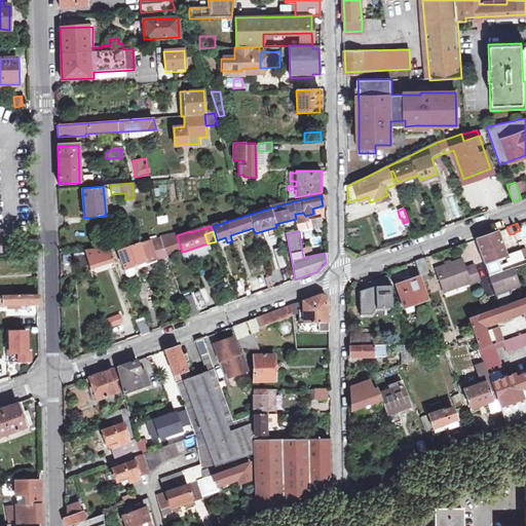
[(475,238),(484,265),(497,260),(506,256),(496,231),(475,238)]
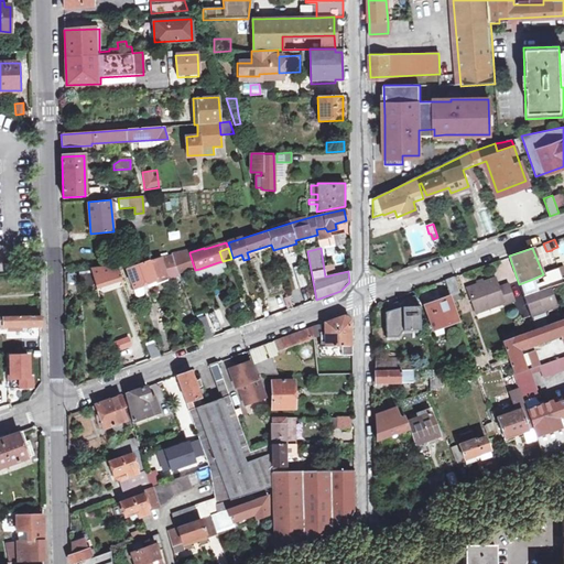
[(190,253),(173,259),(177,272),(194,267),(190,253)]
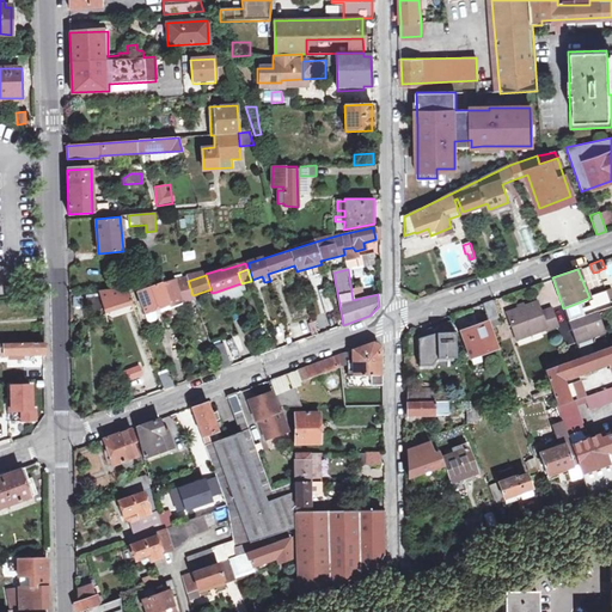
[(188,281),(187,276),(136,292),(145,317),(194,300),(193,295),(188,281)]
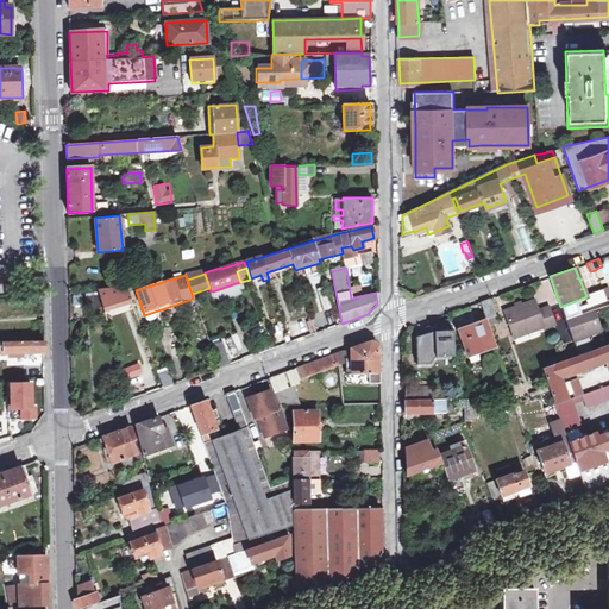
[(236,283),(215,290),(219,301),(239,295),(236,283)]
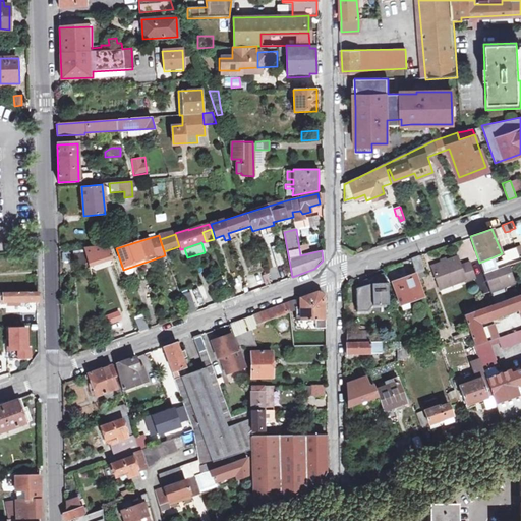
[(87,265),(109,257),(110,262),(105,264),(108,272),(116,269),(108,246),(83,249),(83,250),(73,251),(75,267),(87,265)]
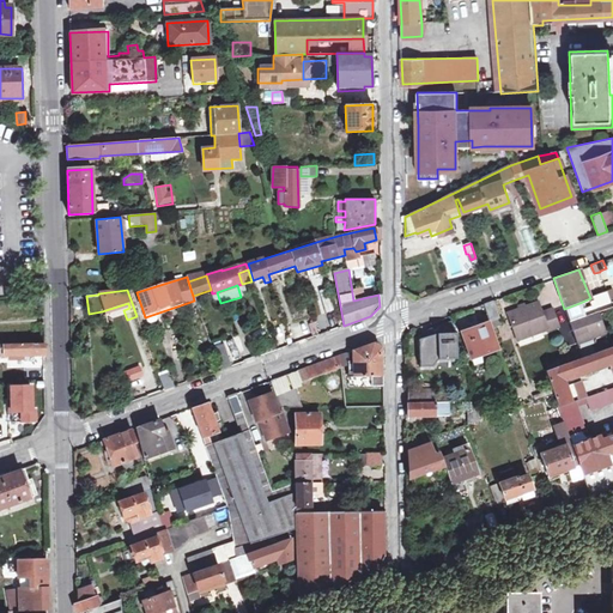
[(611,307),(606,293),(592,298),(593,302),(589,303),(593,313),(569,322),(571,331),(602,320),(599,311),(611,307)]
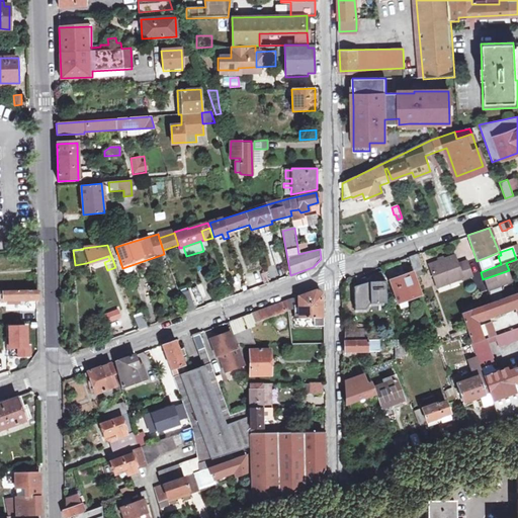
[(270,251),(274,264),(281,261),(277,249),(270,251)]
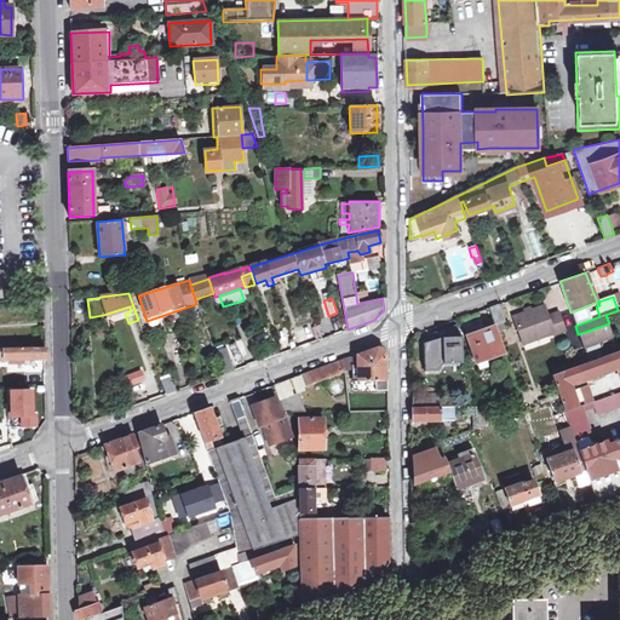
[(506,322),(499,303),(489,306),(495,326),(506,322)]
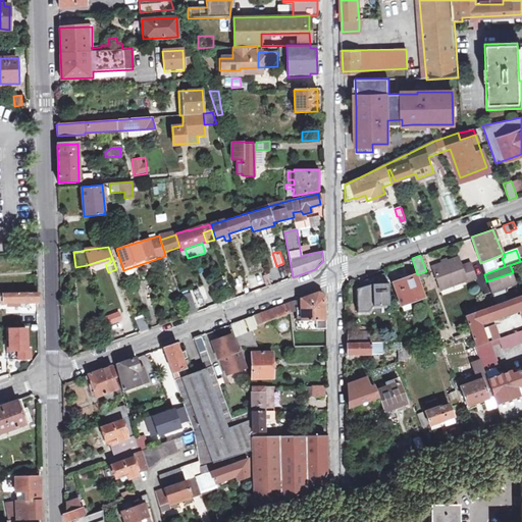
[(431,266),(438,284),(450,281),(451,283),(465,278),(466,280),(474,277),(469,263),(460,265),(457,257),(431,266)]
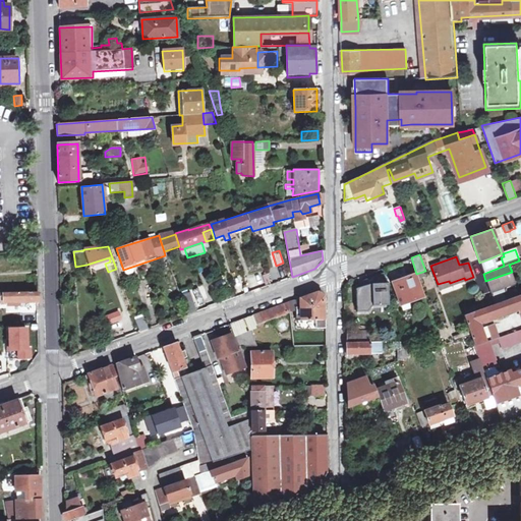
[(512,272),(485,281),(489,290),(515,281),(512,272)]
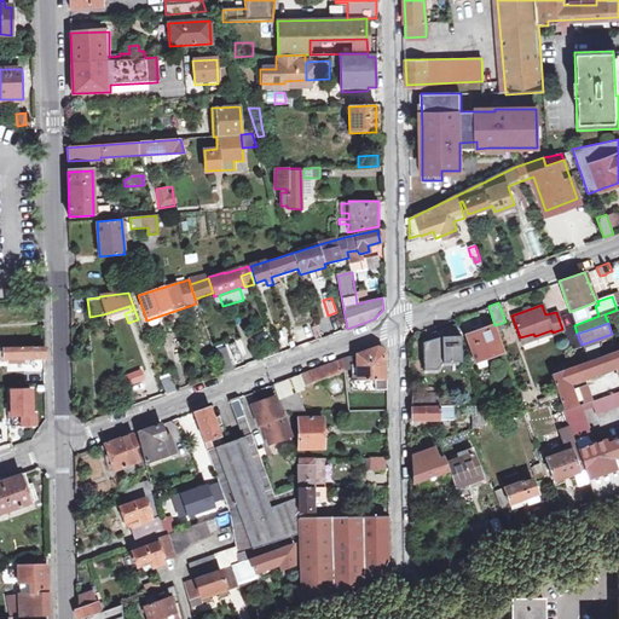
[(427,336),(435,363),(461,353),(451,328),(427,336)]
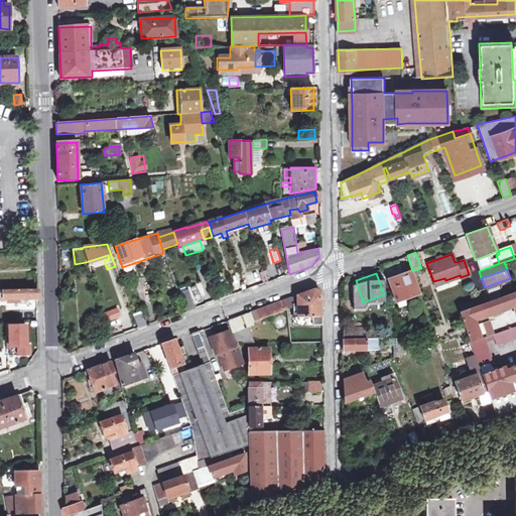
[(389,281),(396,301),(417,293),(410,273),(389,281)]
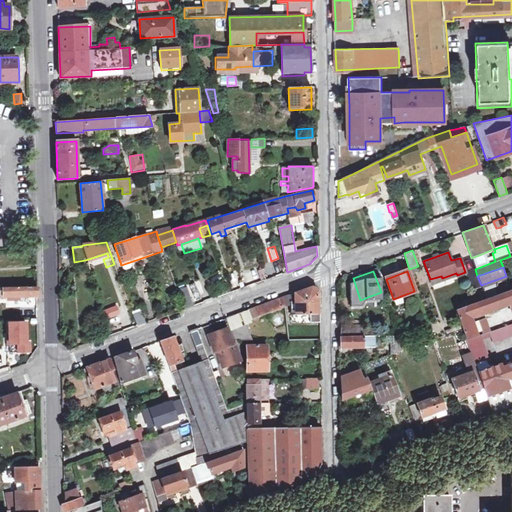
[(0,295),(20,295),(20,297),(37,297),(37,287),(0,287),(0,295)]
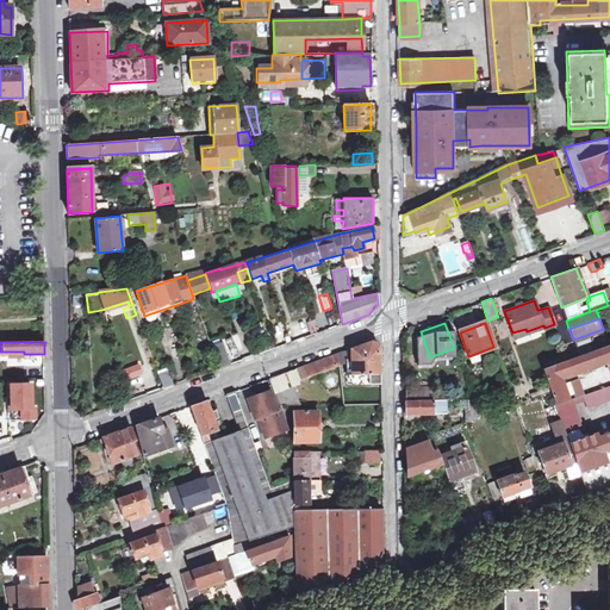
[(230,365),(222,343),(211,347),(219,368),(230,365)]
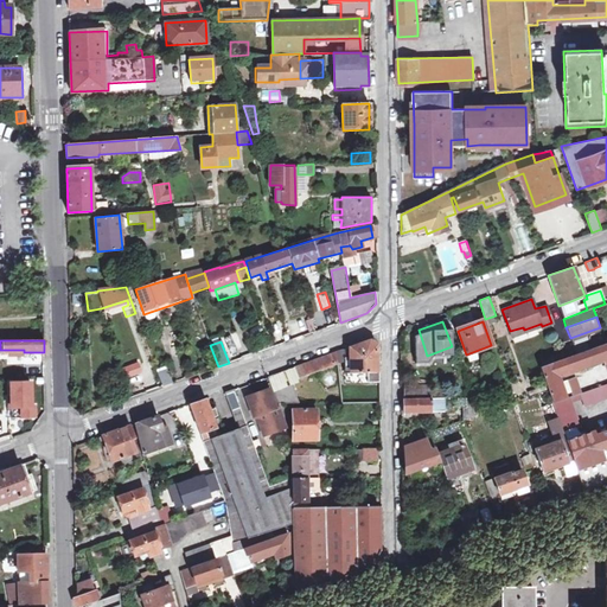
[(379,374),(378,347),(370,342),(344,350),(344,372),(379,374)]
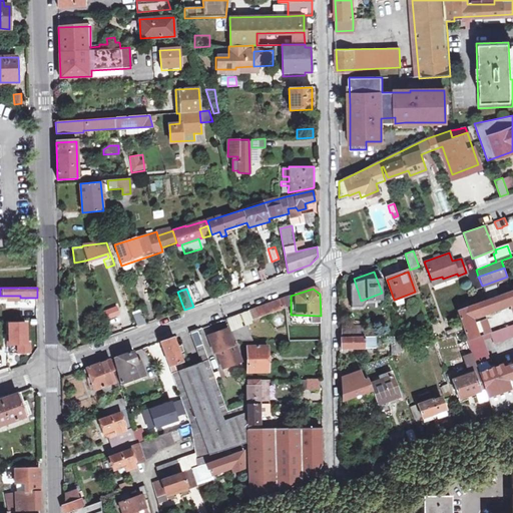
[(512,290),(456,311),(463,331),(467,341),(490,333),(486,321),(477,321),(475,316),(490,310),(503,306),(506,302),(505,300),(510,298),(512,306),(512,290)]
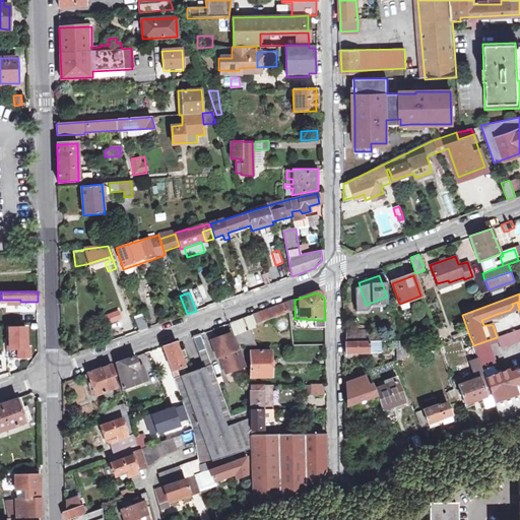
[(257,328),(263,326),(261,321),(286,312),(286,303),(252,316),(257,328)]
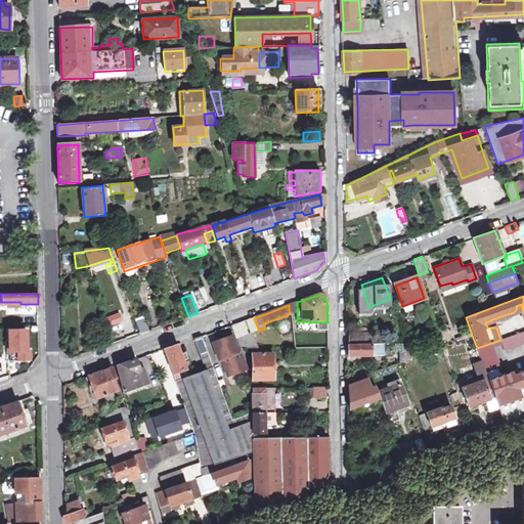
[(124,321),(120,312),(106,317),(110,326),(124,321)]
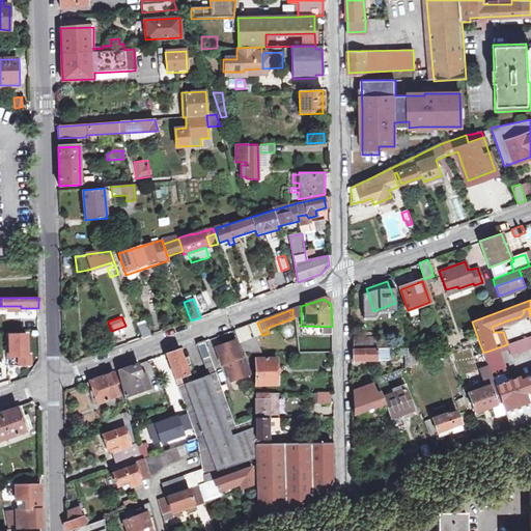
[(38,317),(21,318),(21,329),(38,329),(38,317)]
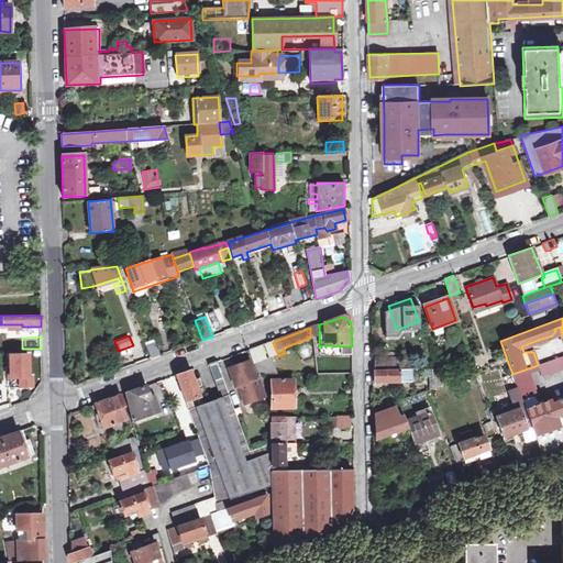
[(152,357),(159,355),(154,340),(145,343),(152,357)]
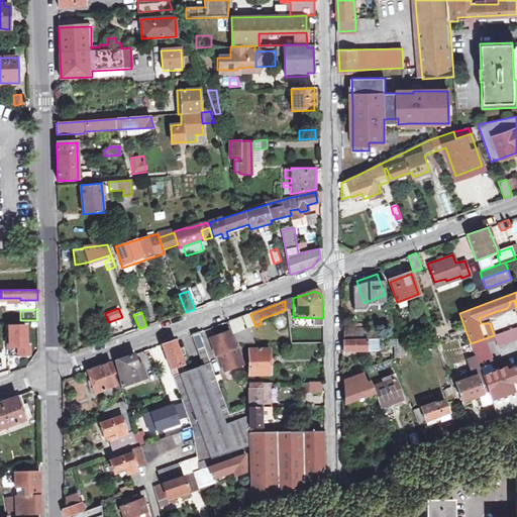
[(7,325),(7,356),(29,356),(28,325),(7,325)]
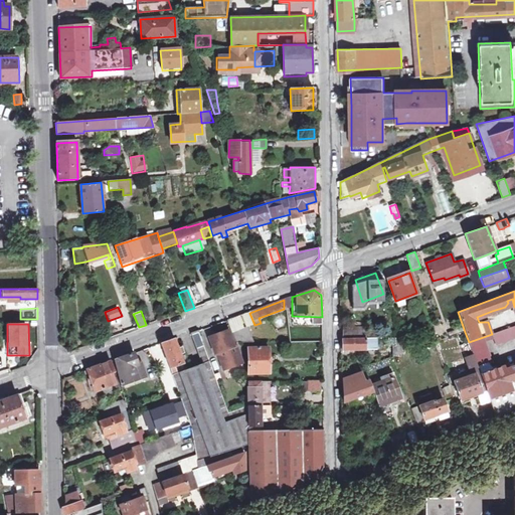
[(514,325),(492,334),(494,338),(495,343),(514,336),(514,325)]
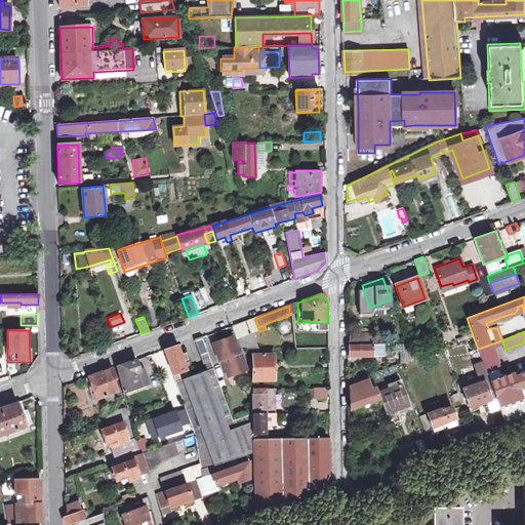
[(239,349),(255,349),(250,333),(235,338),(239,349)]
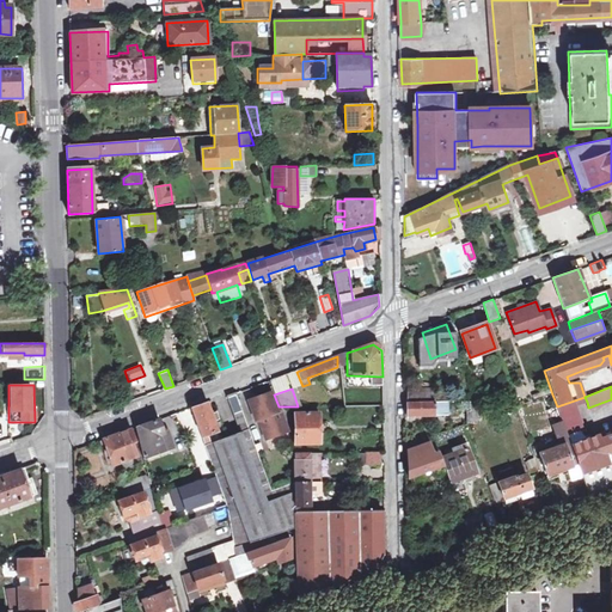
[(408,415),(444,415),(444,402),(433,402),(433,390),(407,390),(408,415)]
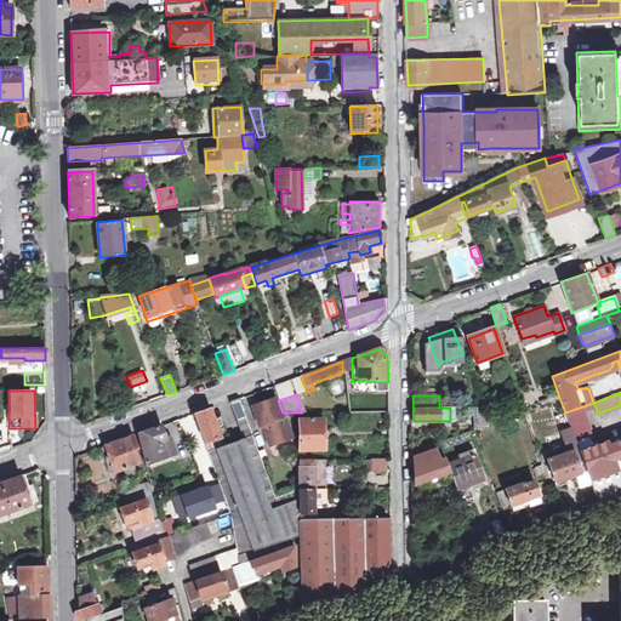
[(189,603),(226,590),(227,594),(240,590),(240,591),(260,585),(257,580),(294,568),(294,545),(258,557),(256,551),(301,535),(302,608),(380,580),(388,564),(387,518),(314,519),(314,511),(332,506),(325,489),(325,485),(314,485),(314,477),(325,477),(324,459),(300,460),(300,489),(275,497),(239,399),(231,402),(243,439),(208,453),(229,514),(237,548),(189,565),(194,581),(184,584),(189,603)]
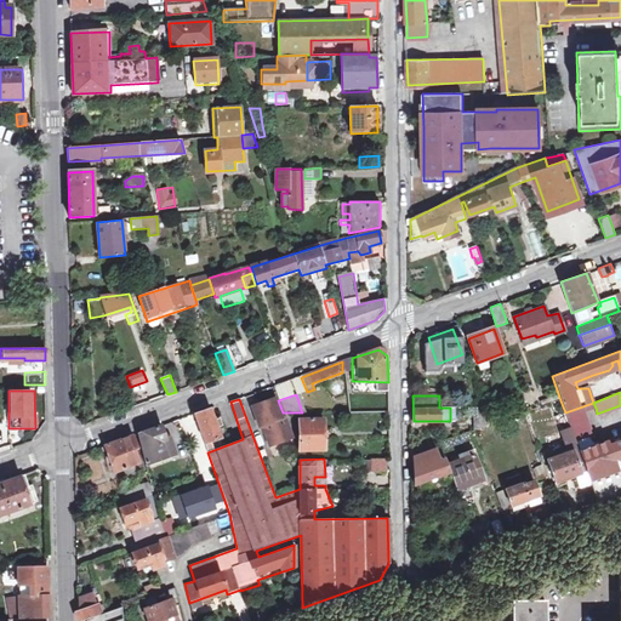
[(274,399),(251,408),(260,427),(262,426),(271,446),(292,438),(284,417),(281,417),(274,399)]
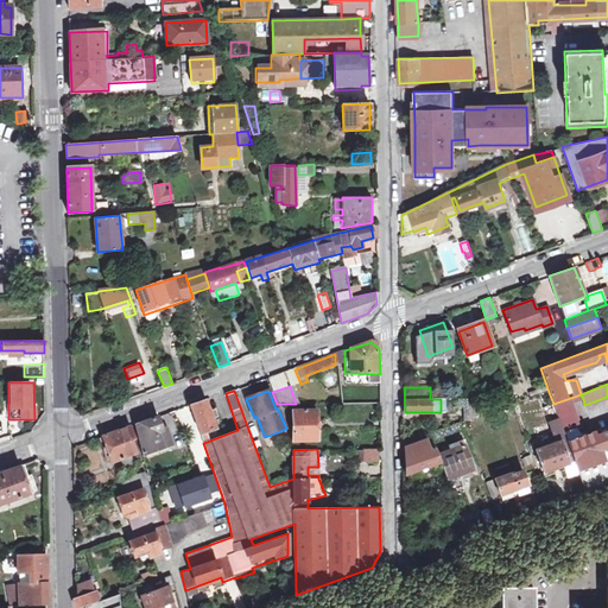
[(581,394),(553,404),(559,420),(564,435),(582,428),(572,403),(583,399),(581,394)]
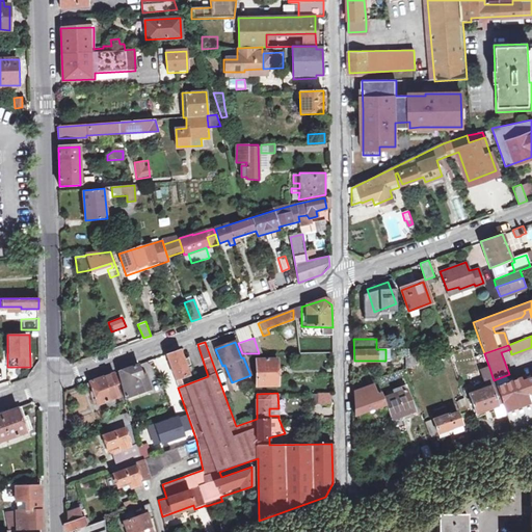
[(407,356),(406,357),(405,369),(422,363),(417,349),(407,349),(407,356)]
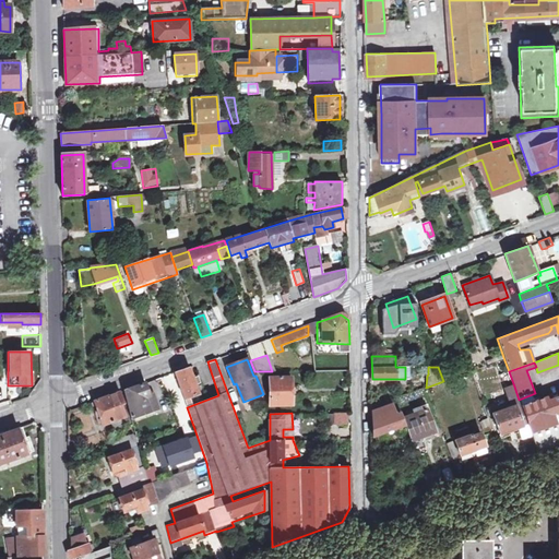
[(175,405),(185,401),(186,405),(190,403),(188,399),(199,394),(190,371),(189,368),(165,377),(175,405)]
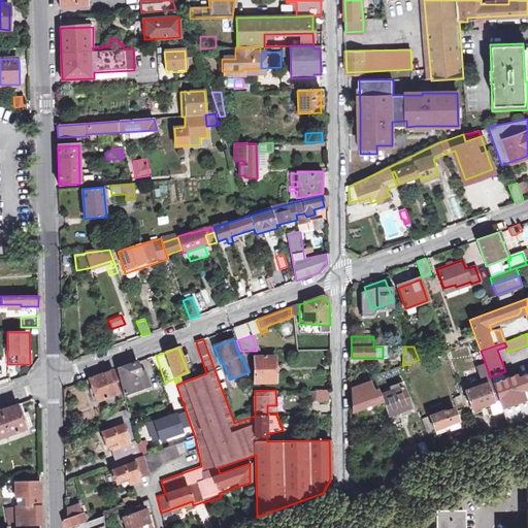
[(255,383),(275,383),(275,358),(255,358),(255,383)]
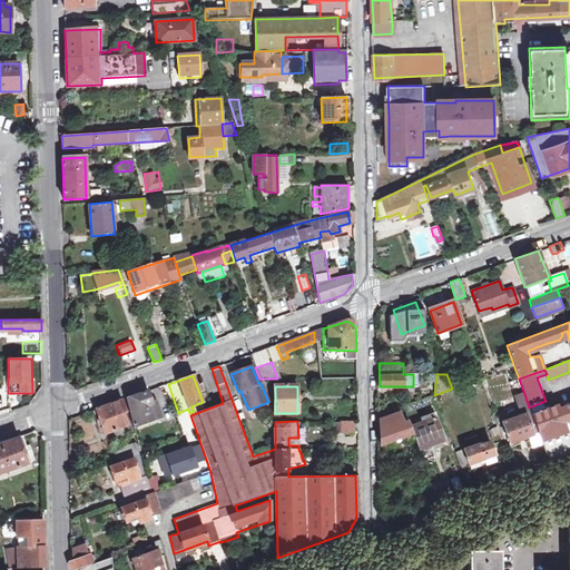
[(160,418),(155,401),(151,403),(148,392),(127,400),(134,426),(160,418)]
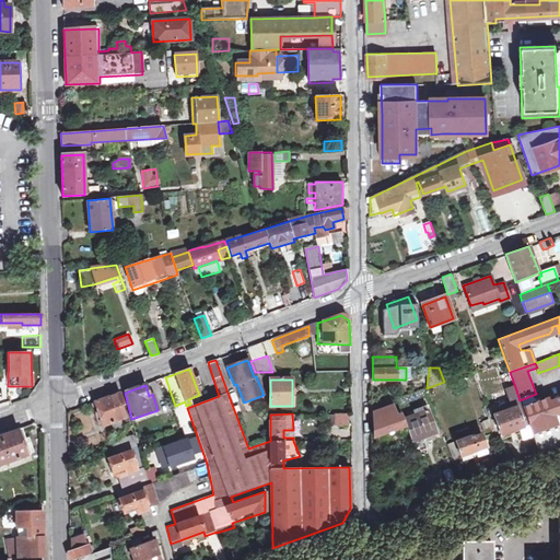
[(529,426),(538,452),(559,444),(559,396),(547,401),(546,399),(523,407),(520,400),(515,387),(506,391),(512,407),(493,413),(500,435),(529,426)]
